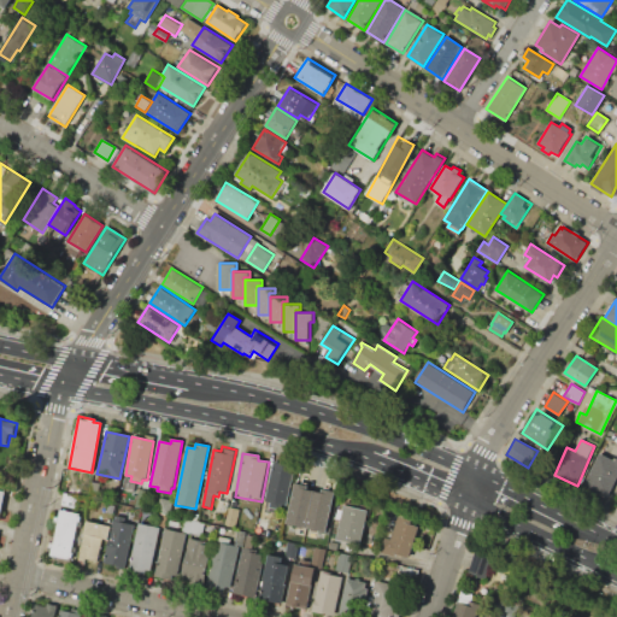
[(599,453),(613,462),(616,458),(616,475),(605,495),(582,481),(599,453)]
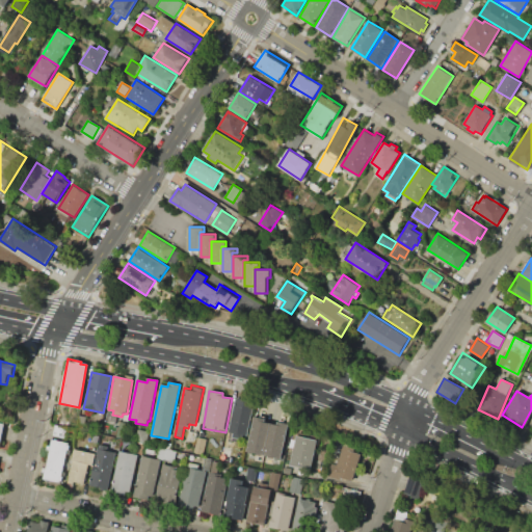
[(235,398),(255,402),(247,437),(242,436),(242,441),(233,439),(234,434),(228,433),(235,398)]
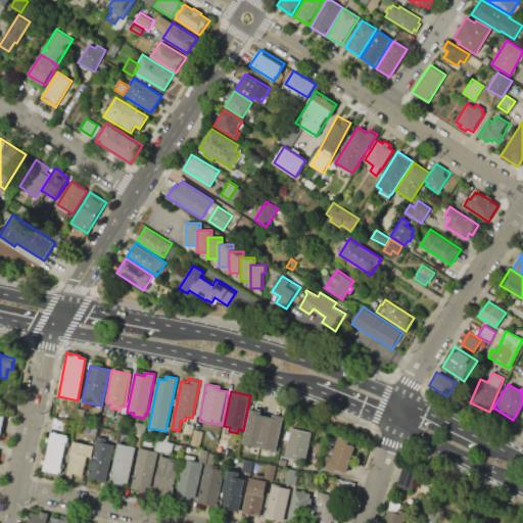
[(276,450),(283,417),(248,410),(242,443),(276,450)]
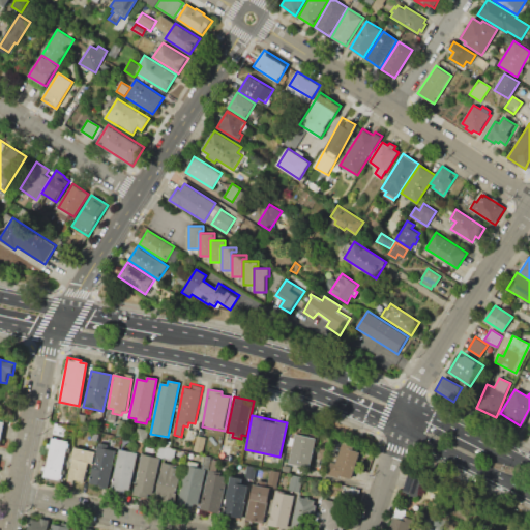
[(57,422),(59,416),(69,419),(67,424),(57,422)]
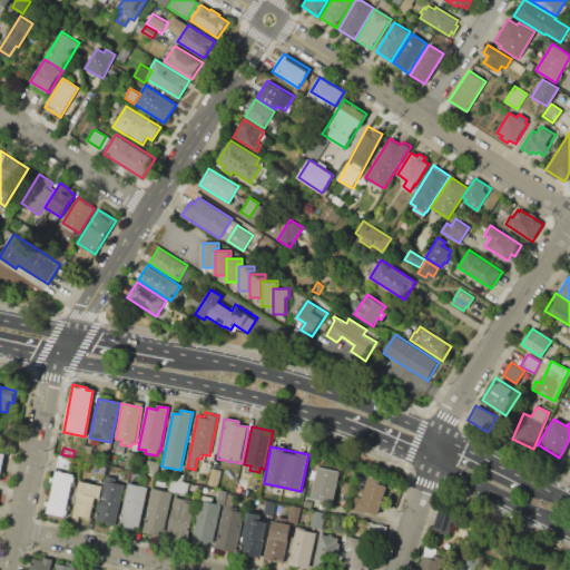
[(129,451),(136,453),(133,467),(125,464),(129,451)]
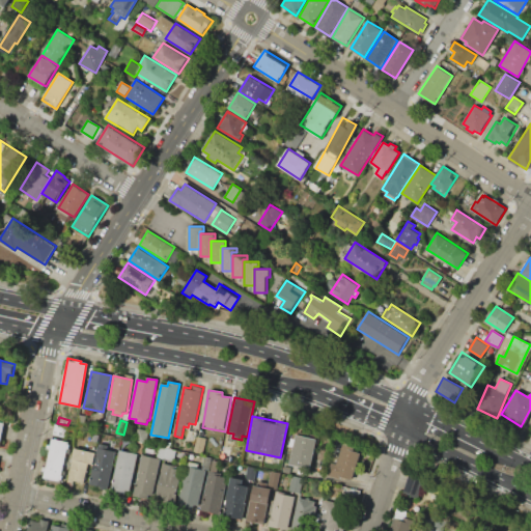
[(52,435),(67,439),(70,427),(55,423),(52,435)]
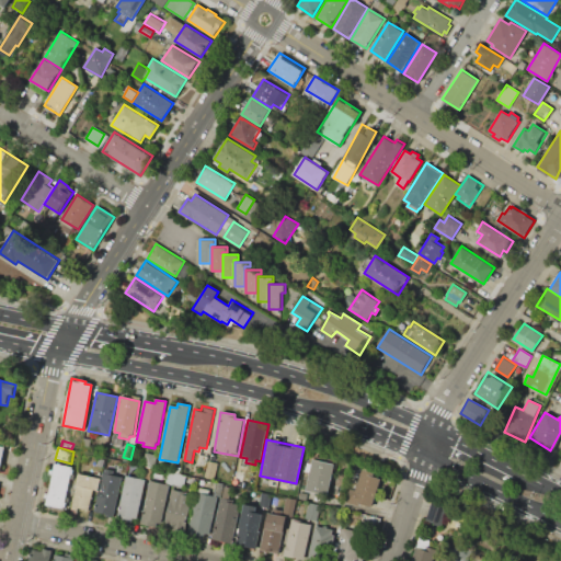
[(146,451),(158,455),(155,468),(142,466),(146,451)]
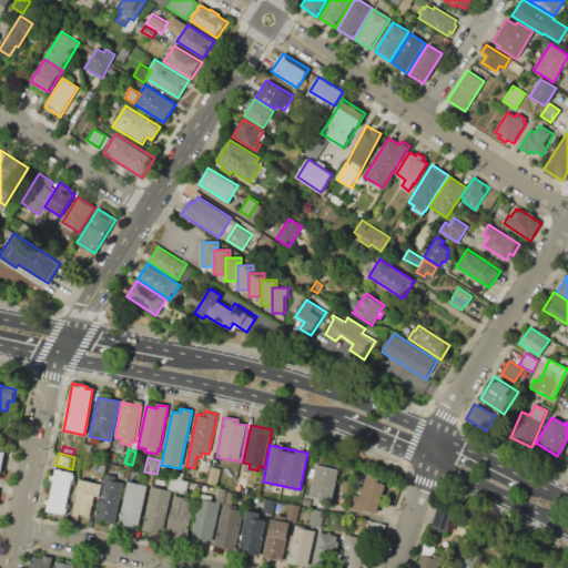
[(104,472),(98,470),(100,460),(107,463),(104,472)]
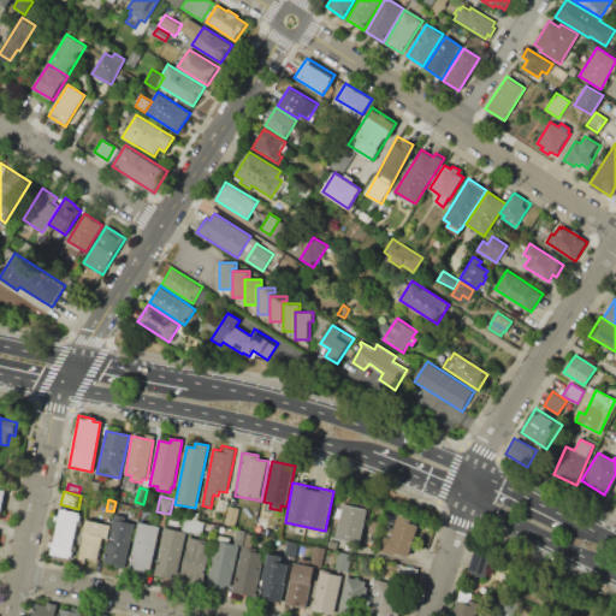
[(344,505),(368,510),(361,545),(337,540),(344,505)]
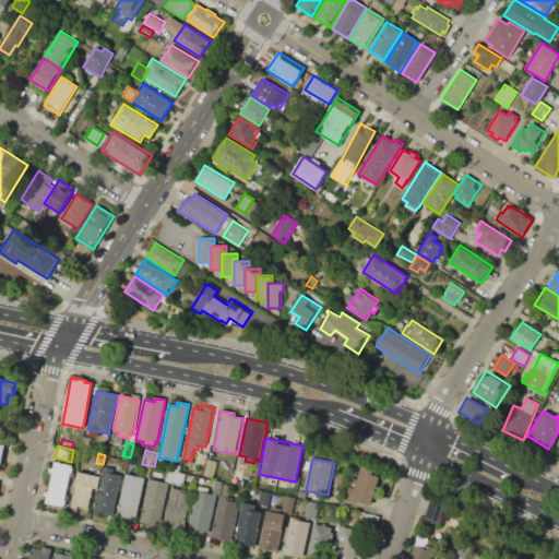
[(120,460),(129,462),(126,474),(117,473),(120,460)]
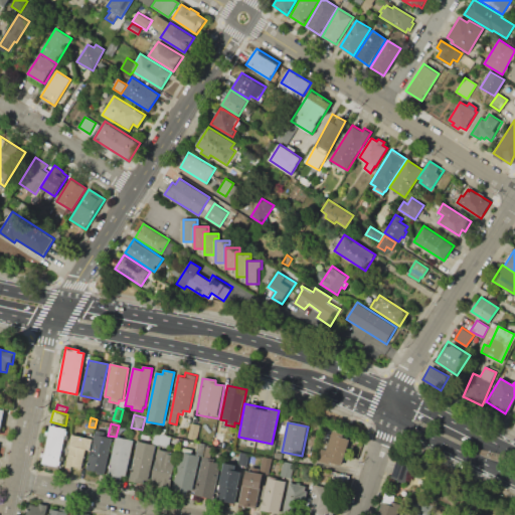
[(191,423),(199,424),(197,440),(188,439),(191,423)]
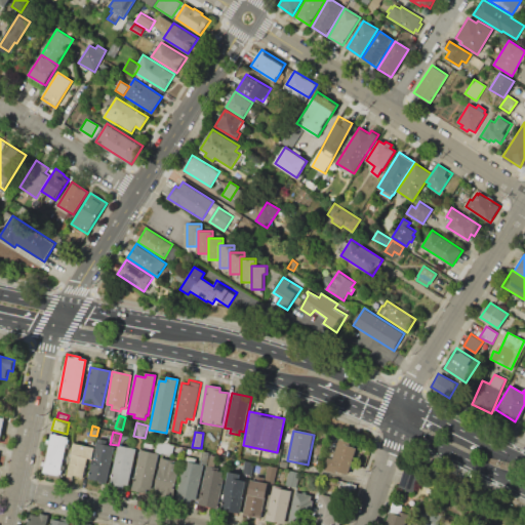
[(51,433),(68,437),(68,439),(69,439),(68,444),(66,443),(61,469),(63,470),(62,474),(61,474),(59,476),(42,473),(43,467),(41,467),(42,460),(45,461),(48,444),(45,444),(46,439),(49,440),(51,433)]
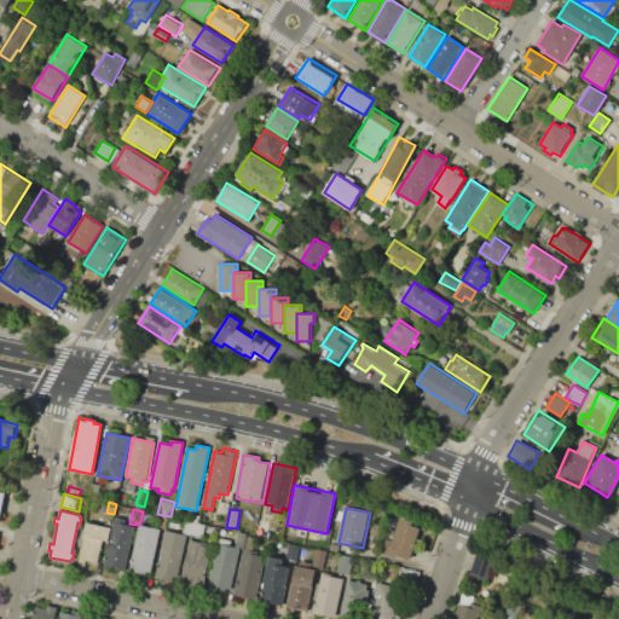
[(114,521),(115,521),(116,516),(126,519),(126,524),(137,525),(128,568),(105,565),(109,542),(111,528),(114,521)]
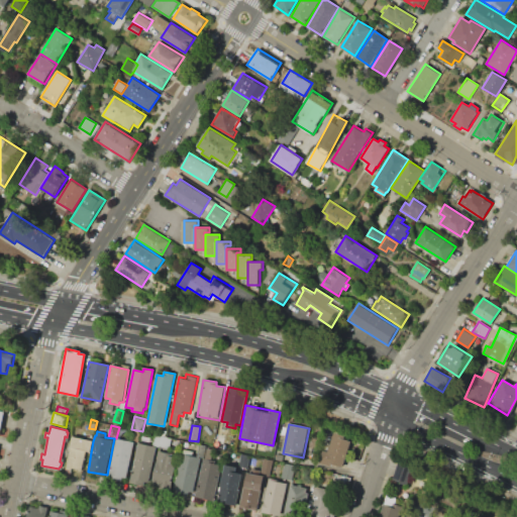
[(156,434),(172,437),(170,448),(153,445),(156,434)]
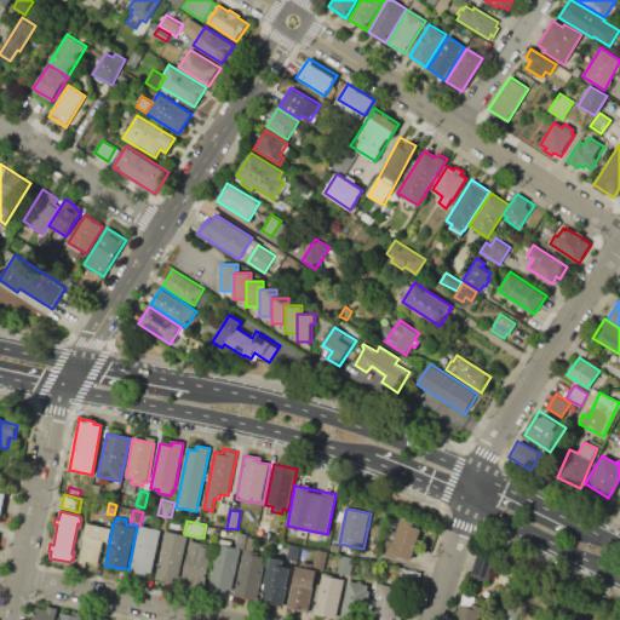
[(402,522),(423,528),(412,563),(401,560),(400,563),(383,558),(388,543),(395,545),(402,522)]
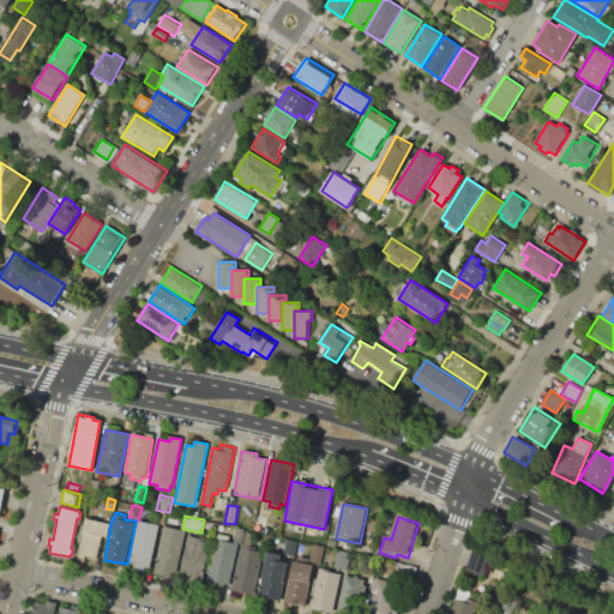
[(86,518),(110,524),(108,537),(104,536),(98,560),(78,555),(86,518)]
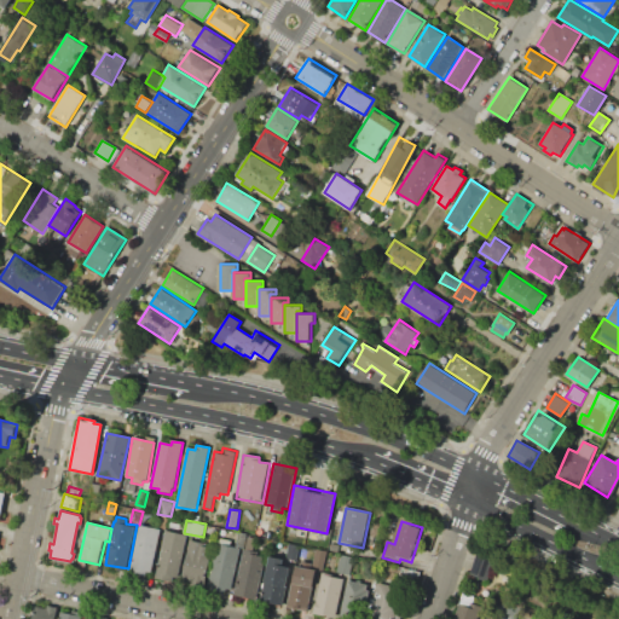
[(139,526),(162,530),(154,574),(149,573),(148,578),(133,574),(134,570),(131,570),(139,526)]
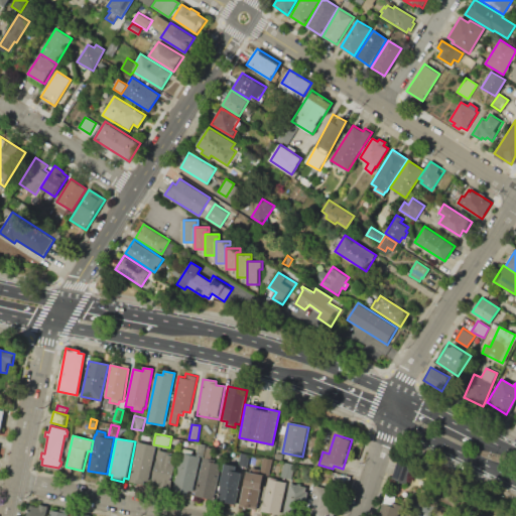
[(138,442),(155,446),(146,487),(129,483),(138,442)]
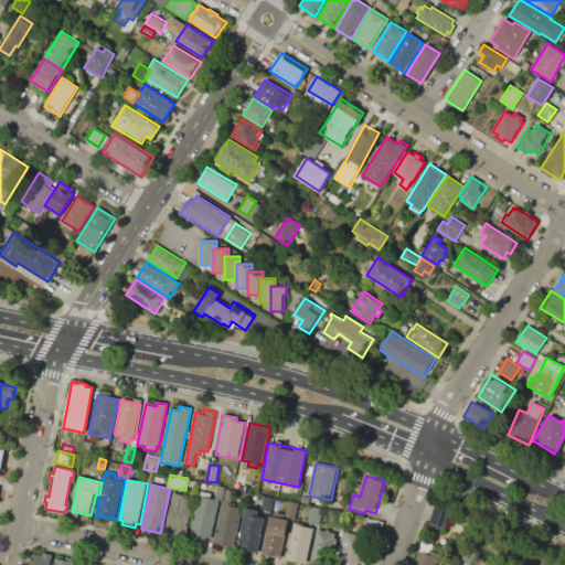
[(214,543),(234,547),(243,509),(231,507),(234,492),(225,490),(214,543)]
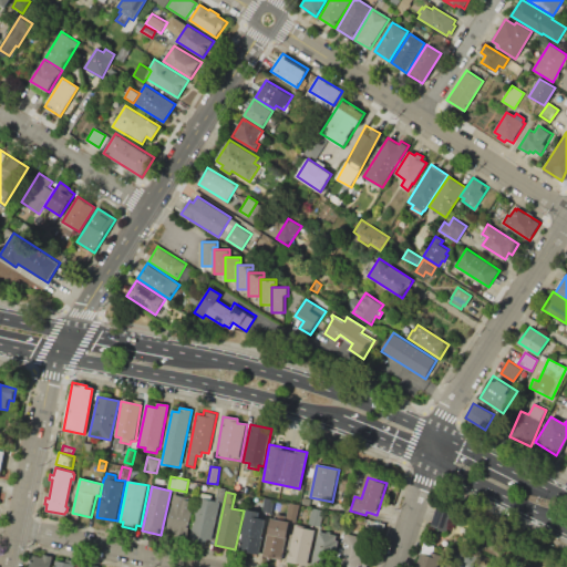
[(174,495),(185,497),(184,501),(195,502),(188,539),(166,535),(174,495)]
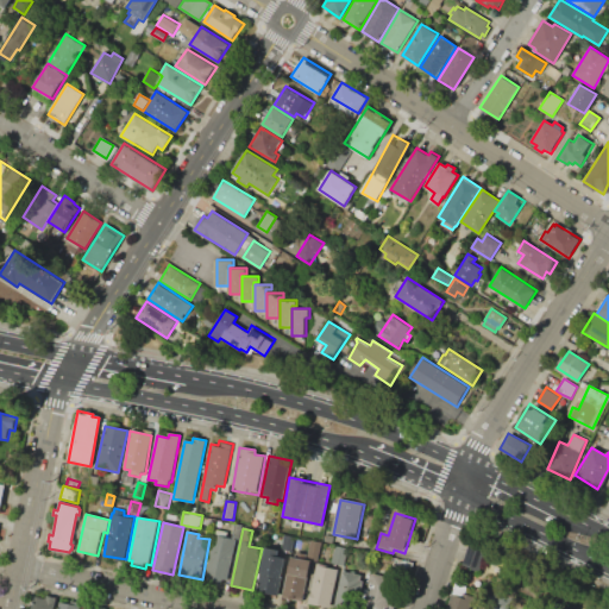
[(203,579),(223,584),(224,581),(227,581),(237,539),(214,534),(203,579)]
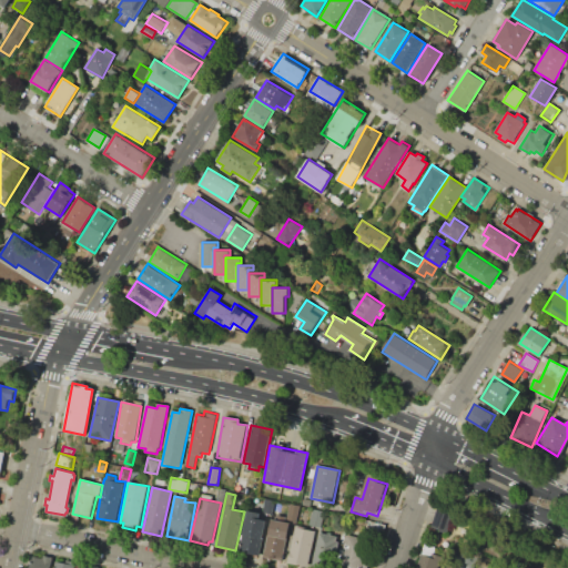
[(265,498),(275,500),(273,513),(263,510),(265,498)]
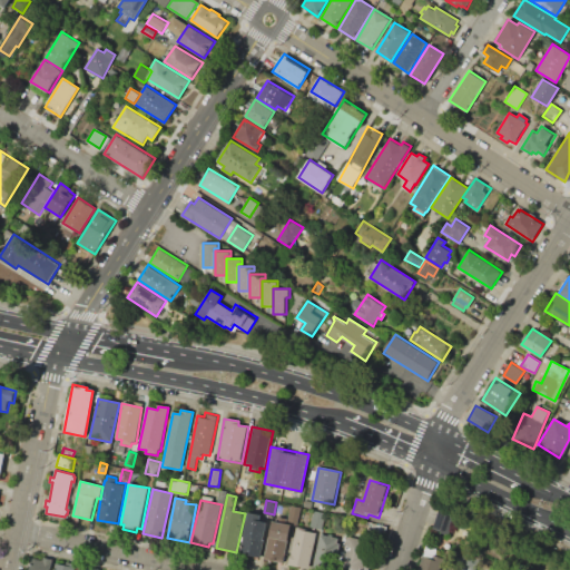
[(283,503),(301,507),(298,524),(288,523),(290,517),(281,514),(283,503)]
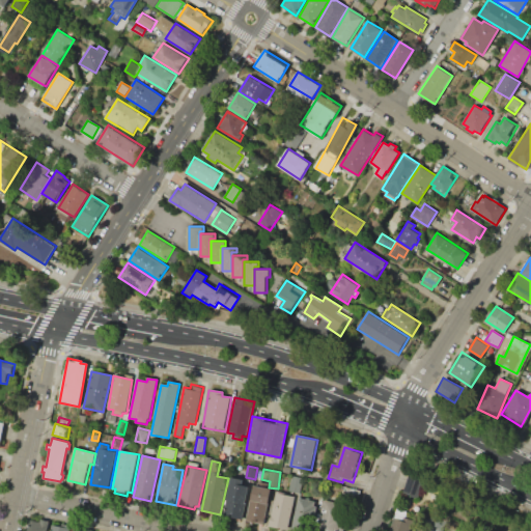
[(291,475),(303,477),(301,493),(289,491),(291,475)]
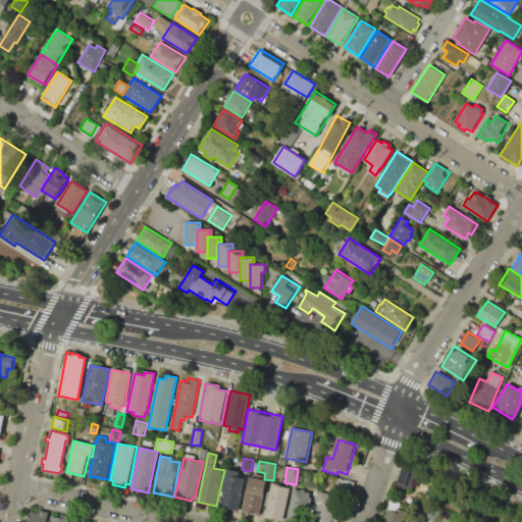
[(401,468),(417,473),(412,491),(396,486),(401,468)]
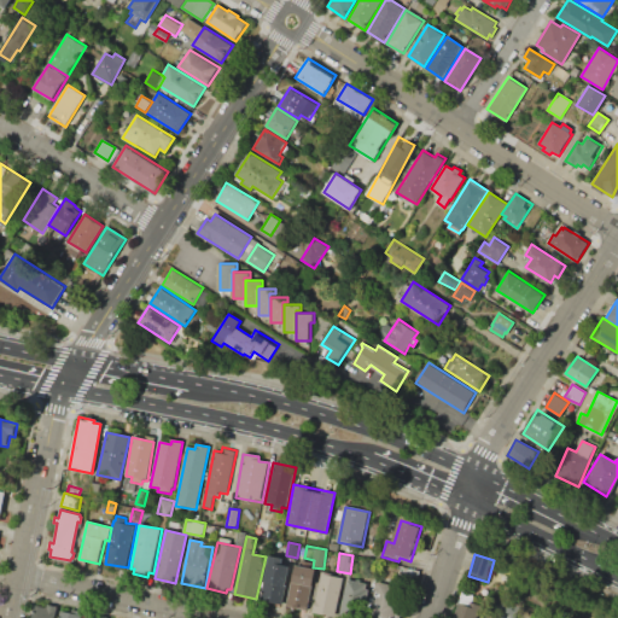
[(270,555),(283,558),(281,566),(289,569),(281,604),(261,600),(270,555)]
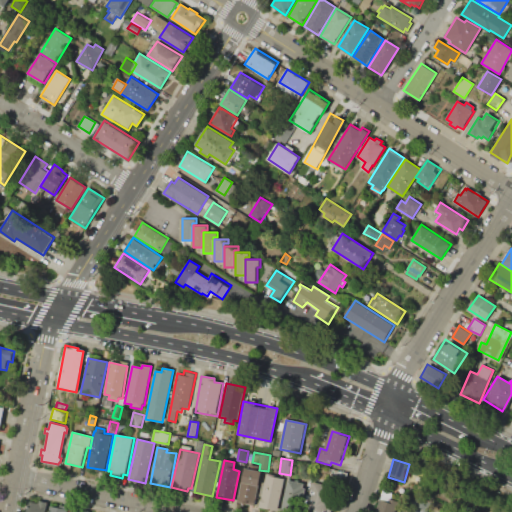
[(245,468),(263,471),(256,506),(238,502),(245,468)]
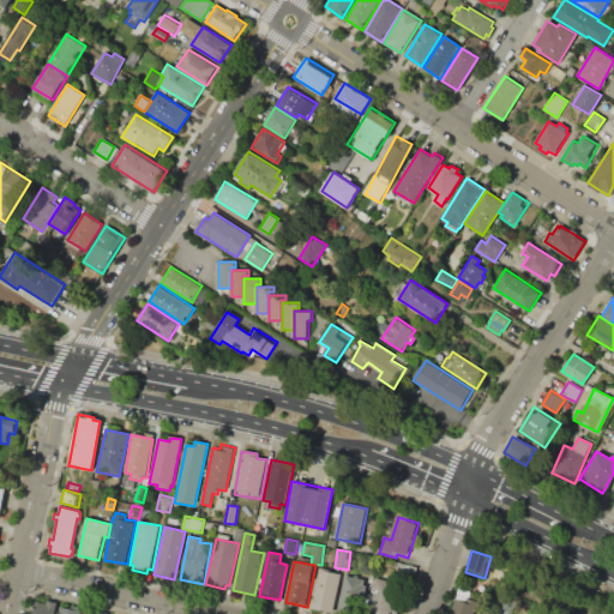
[(319,567),(341,571),(333,612),(312,608),(319,567)]
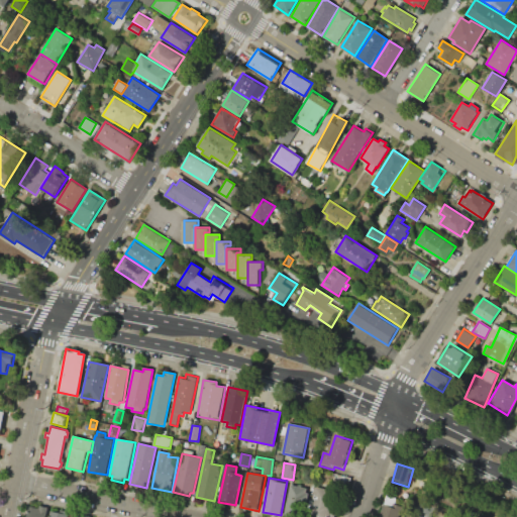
[(285,516),(291,485),(307,488),(306,492),(309,493),(304,516),(285,516)]
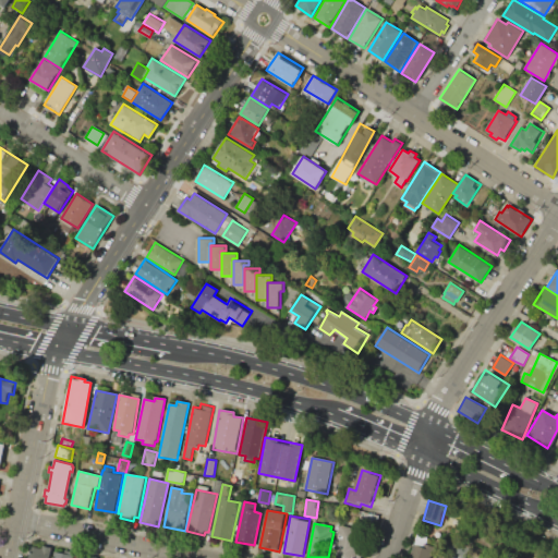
[(335,557),(341,525),(362,529),(358,547),(363,548),(361,557),(335,557)]
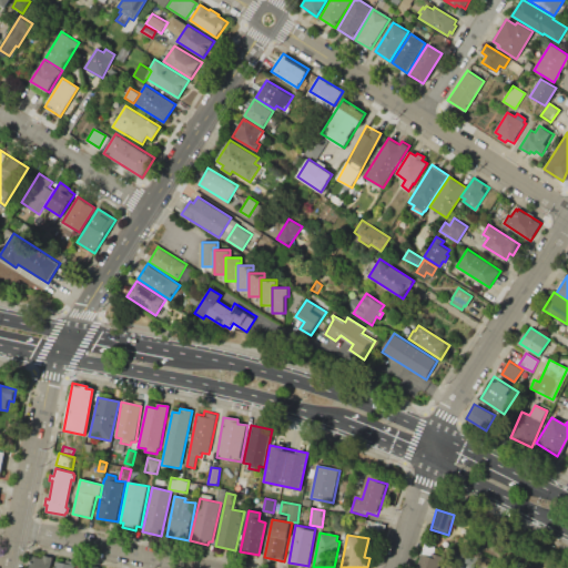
[(416,567),(425,545),(435,548),(433,555),(443,558),(438,567),(416,567)]
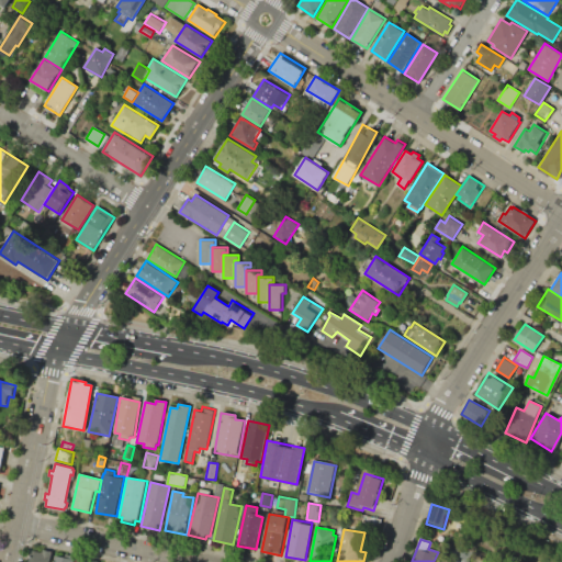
[(29,561),(32,550),(42,552),(43,549),(52,551),(49,561),(29,561)]
